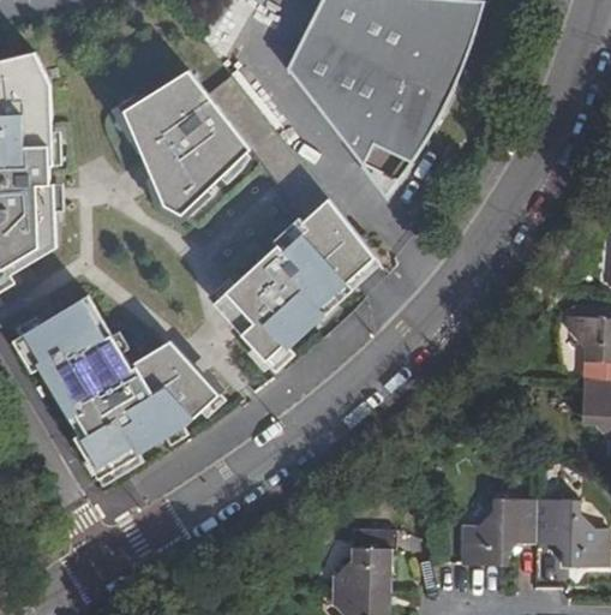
[(484,5),(435,0),(321,0),(283,70),(363,166),(397,183),(411,163),(419,148),(430,129),(442,105),(456,72),(473,35),(484,5)]
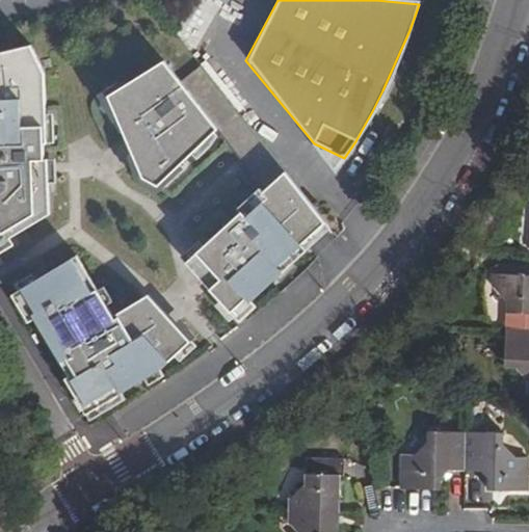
[(32,44),(0,51),(0,243),(50,214),(48,158),(45,158),(45,143),(48,143),(46,72),(32,44)]
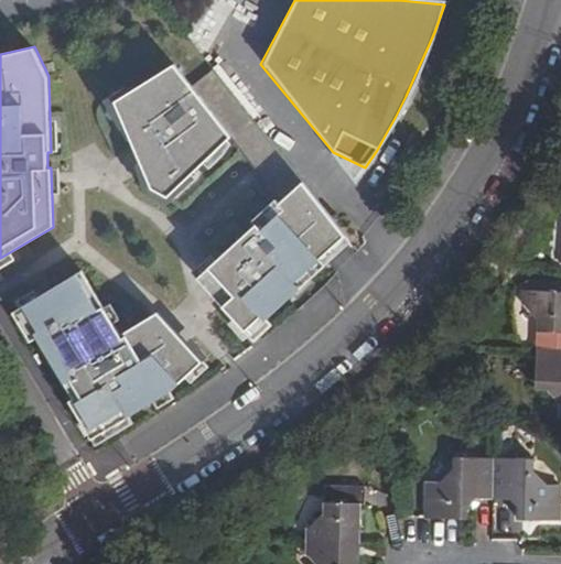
[(189,88),(172,66),(116,109),(123,154),(133,179),(127,180),(130,202),(168,201),(228,139),(189,88)]
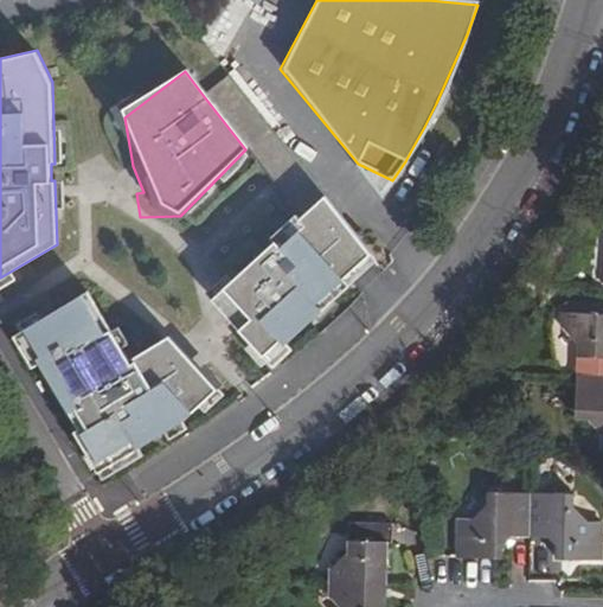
[(324,195),(225,74),(203,95),(245,149),(247,148),(301,217),(324,195)]
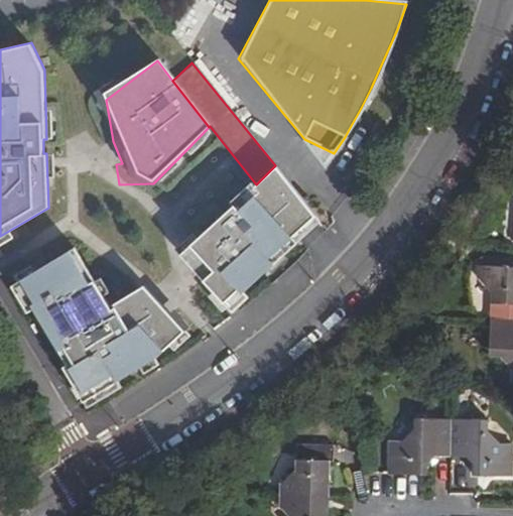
[(319,220),(275,165),(256,184),(255,185),(251,182),(230,203),(233,207),(181,257),(229,307),(259,278),(254,273),(264,263),(272,255),(277,260),(285,253),(319,220)]
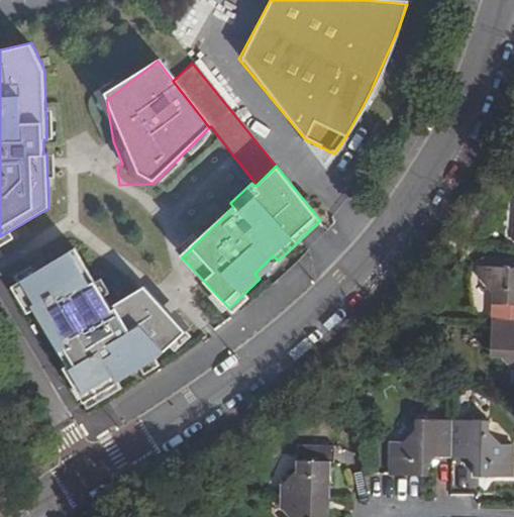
[(112,310),(75,247),(17,282),(68,365),(63,368),(84,402),(118,382),(117,379),(156,357),(185,330),(143,285),(113,305),(115,307),(112,310)]
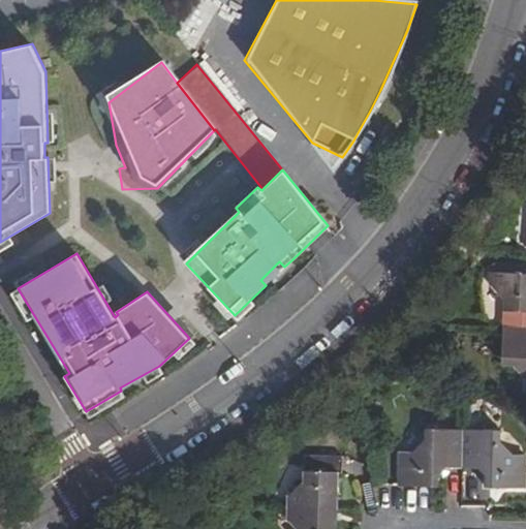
[(279,261),(271,270),(280,279),(297,263),(292,259),(284,267),(279,261)]
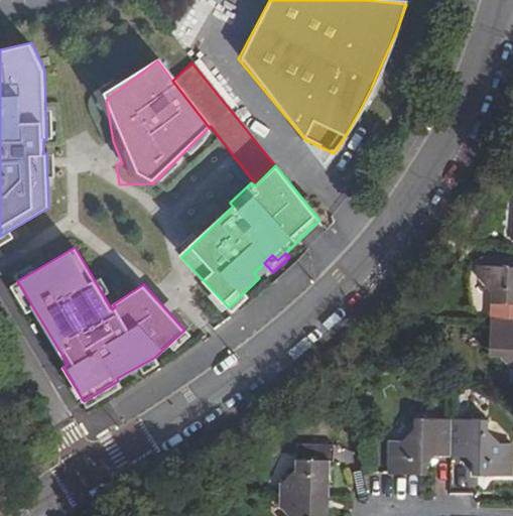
[(512,267),(477,266),(477,278),(490,291),(487,353),(499,354),(509,366),(509,378),(512,378),(512,267)]
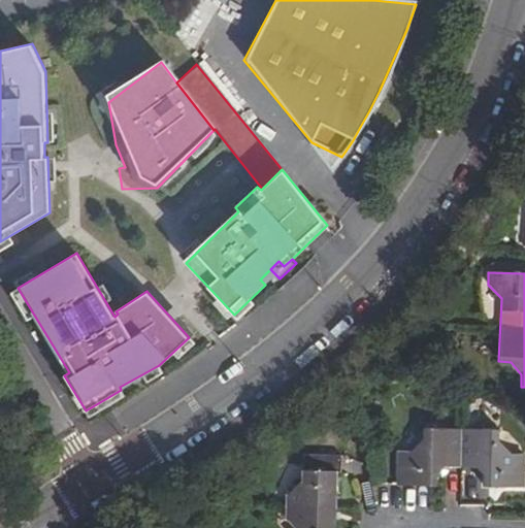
[(495,431),(423,428),(423,438),(408,451),(400,451),(399,483),(433,484),(433,470),(443,463),(473,466),(483,475),(483,484),(516,485),(517,456),(509,455),(494,440),(495,431)]
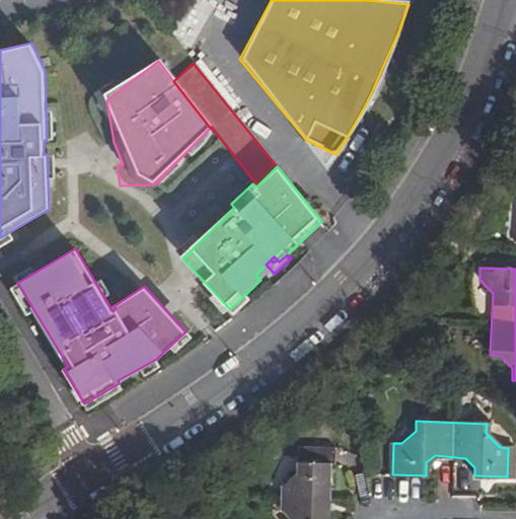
[(330,463),(333,448),(296,447),(294,472),(281,485),(280,511),(288,518),(325,518),(328,462),(330,463)]
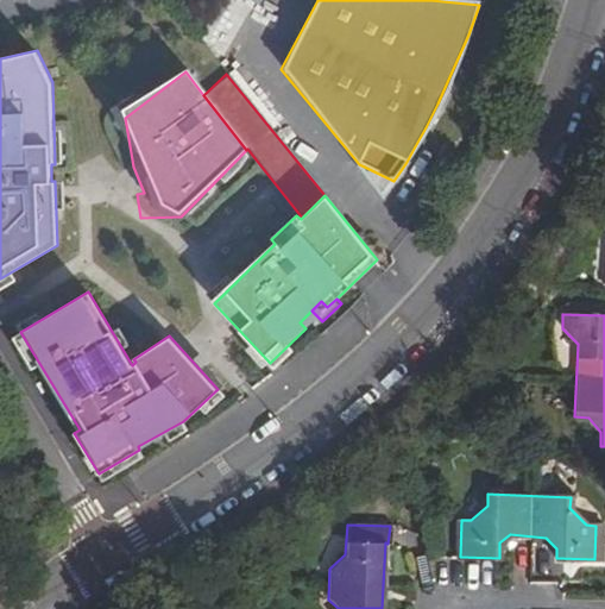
All buildings are outlined.
